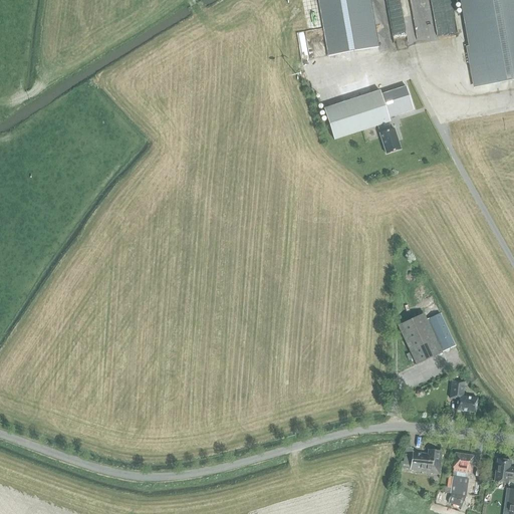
[(317,0),(327,56),(377,47),(369,0),(317,0)]
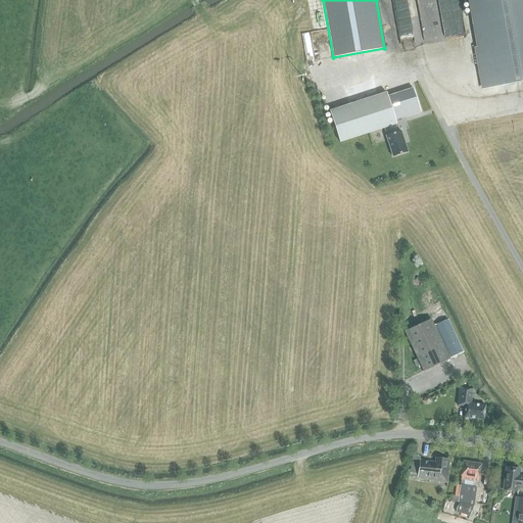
[(411,18),(407,0),(394,0),(398,21),(405,20),(405,19),(411,18)]
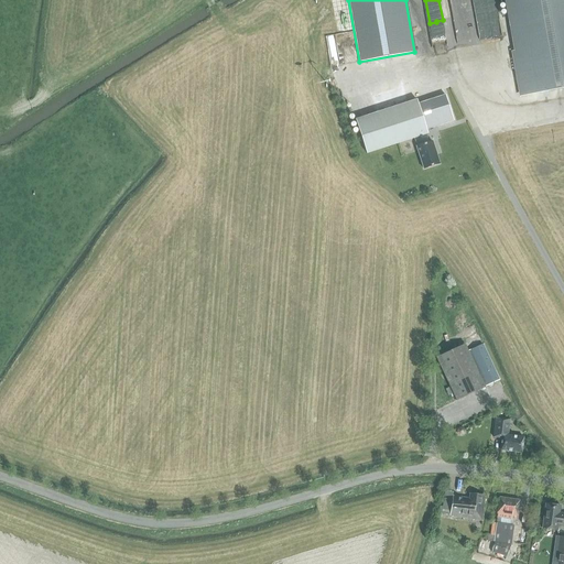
[(510,52),(519,97),(563,88),(563,0),(503,0),(513,52),(510,52)]
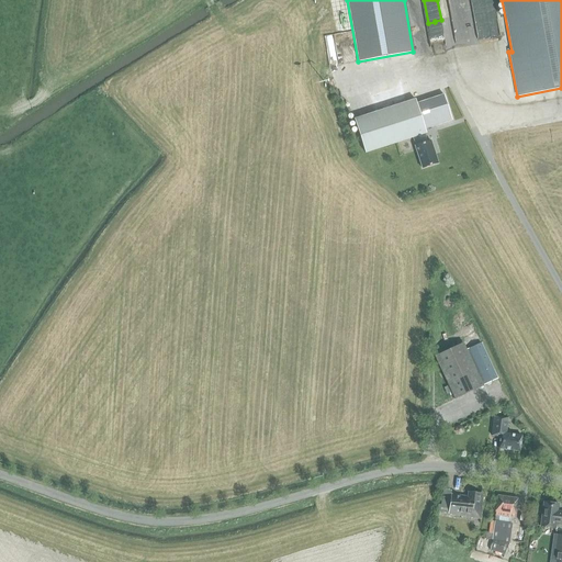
[(325,35),(328,48),(337,47),(335,34),(325,35)]
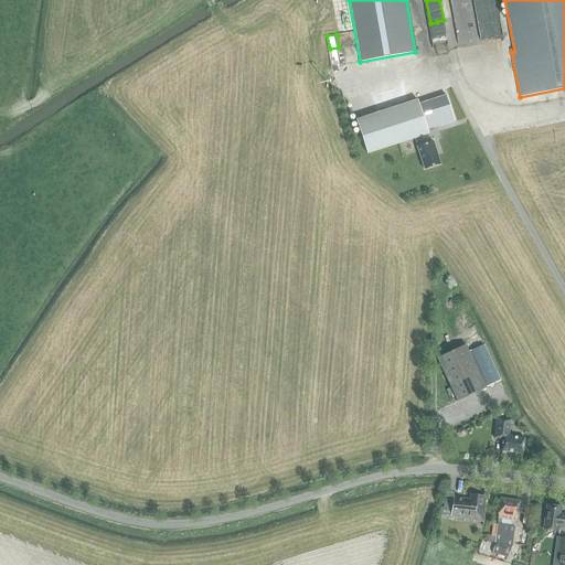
[(446,95),(418,104),(426,128),(426,129),(454,120),(446,95)]
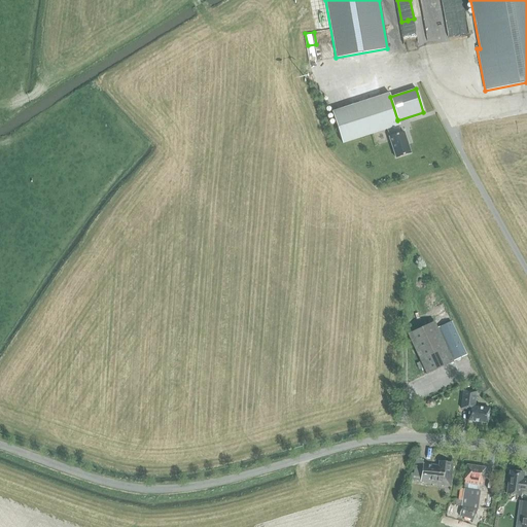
[(342,144),(388,129),(390,137),(389,137),(396,159),(411,153),(403,133),(400,134),(397,126),(399,125),(397,120),(397,119),(390,97),(389,94),(331,112),(342,144)]
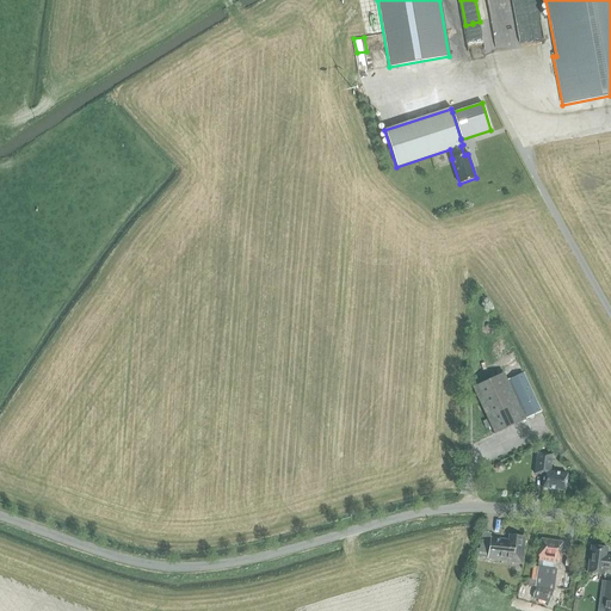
[(504,372),(471,388),(493,434),(525,419),(504,372)]
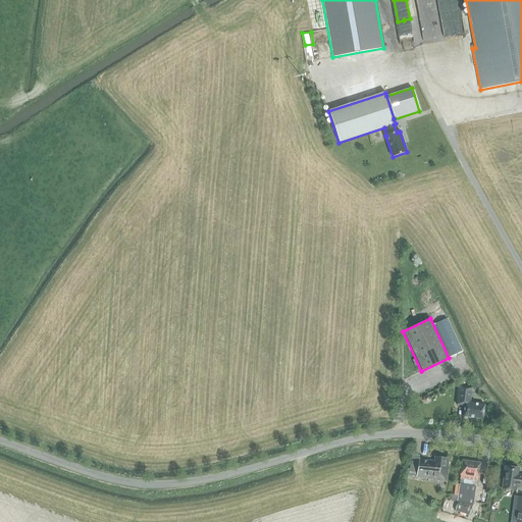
[(462,352),(447,319),(434,324),(451,358),(462,352)]
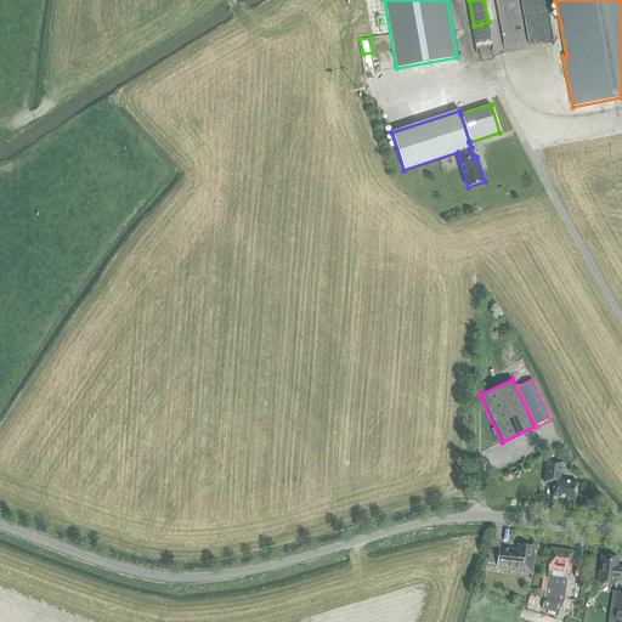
[(575,499),(577,482),(559,480),(561,463),(547,462),(544,482),(554,484),(552,497),(575,499)]
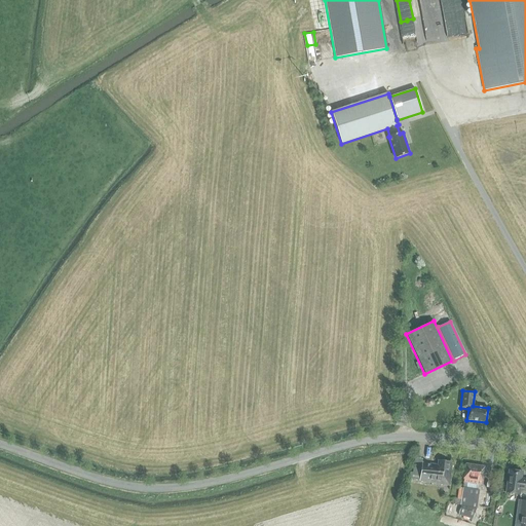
[(419,481),(422,464),(418,463),(419,459),(413,459),(411,479),(408,478),(405,489),(408,490),(412,480),(419,481)]
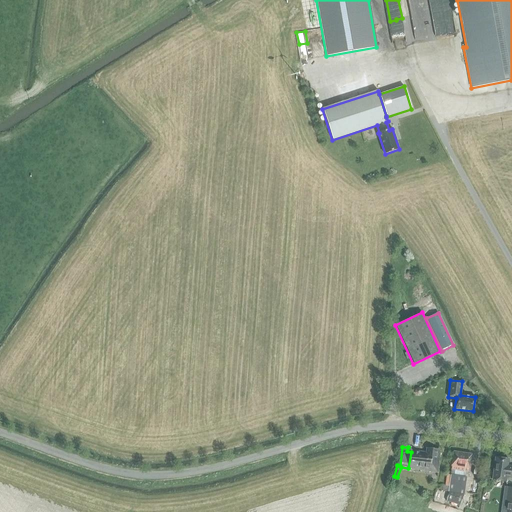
[(437,472),(440,451),(426,448),(425,453),(411,451),(408,468),(437,472)]
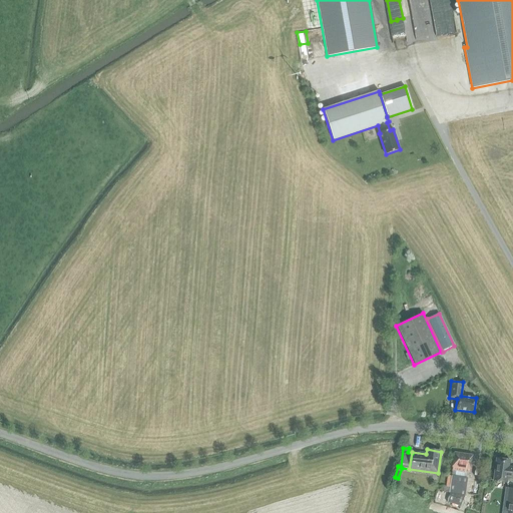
[(449,493),(447,502),(461,507),(465,495),(467,478),(466,478),(467,472),(470,473),(472,456),(455,453),(450,487),(442,486),(441,492),(449,493)]
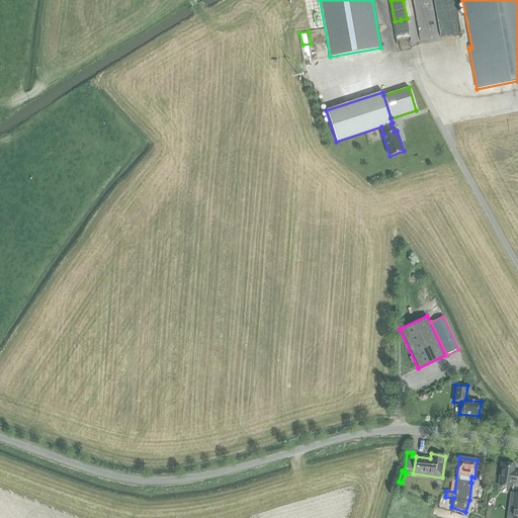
[(514,465),(501,463),(498,486),(512,488),(512,483),(517,483),(517,471),(514,471),(514,465)]
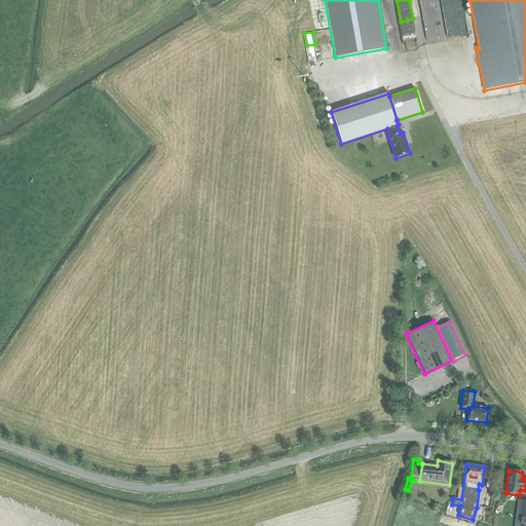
[(523,525),(522,525),(525,525),(525,500),(518,500),(515,524),(523,525)]
